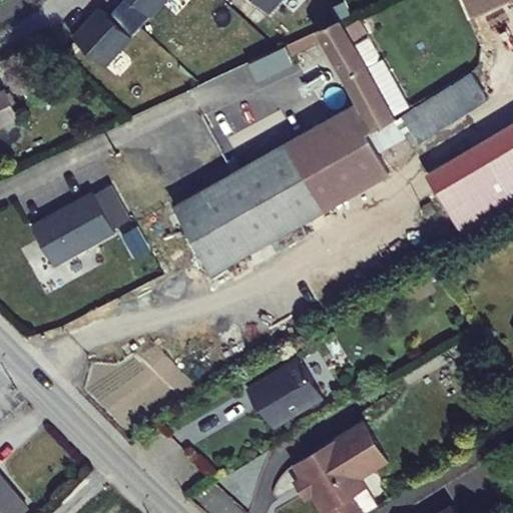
[(76,12),(63,26),(95,55),(122,26),(99,5),(93,0),(89,0),(77,14),(76,12)]
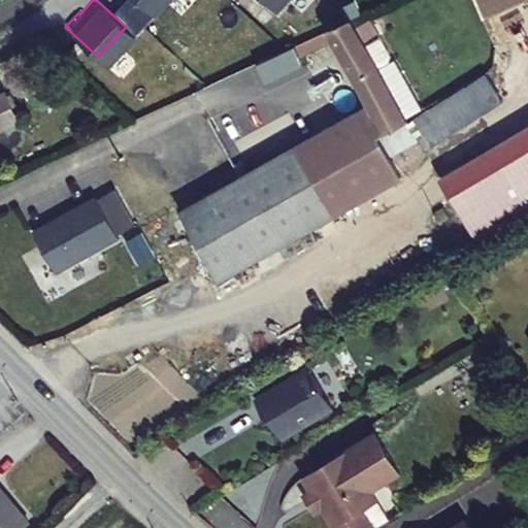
[(118,0),(106,0),(102,5),(126,27),(135,17),(118,0)]
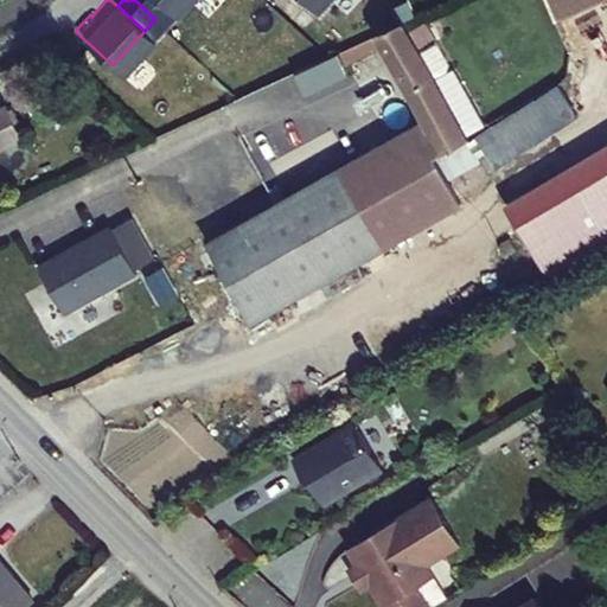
[(159,0),(135,0),(155,19),(167,6),(159,0)]
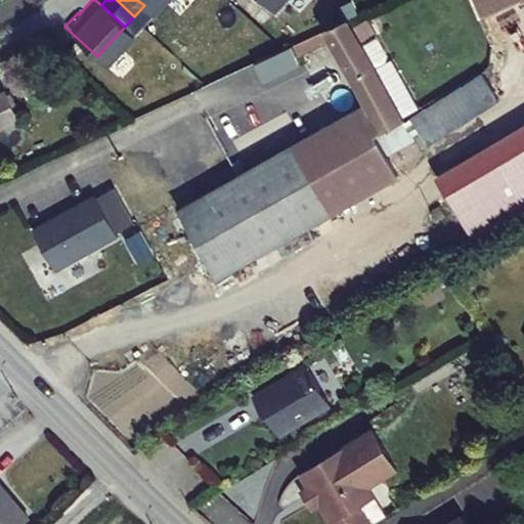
[(523,0),(485,0),(492,16),(523,0)]
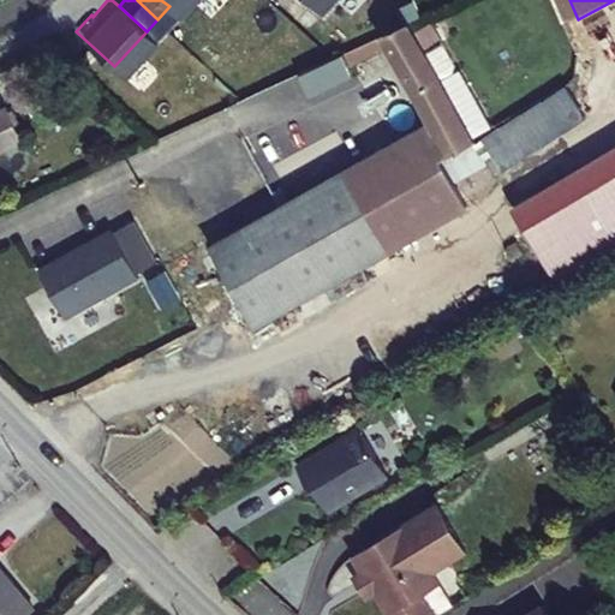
[(413,29),(338,65),(345,81),(389,59),(425,133),(454,189),(483,174),(452,111),(464,105),(466,96),(455,75),(439,82),(413,29)]
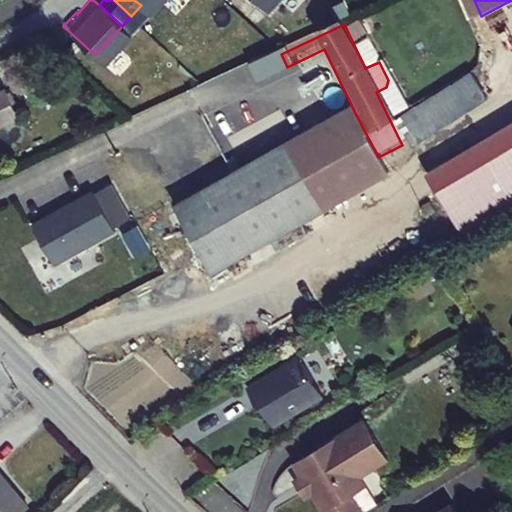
[(473,69),(400,110),(418,141),(490,100),(473,69)]
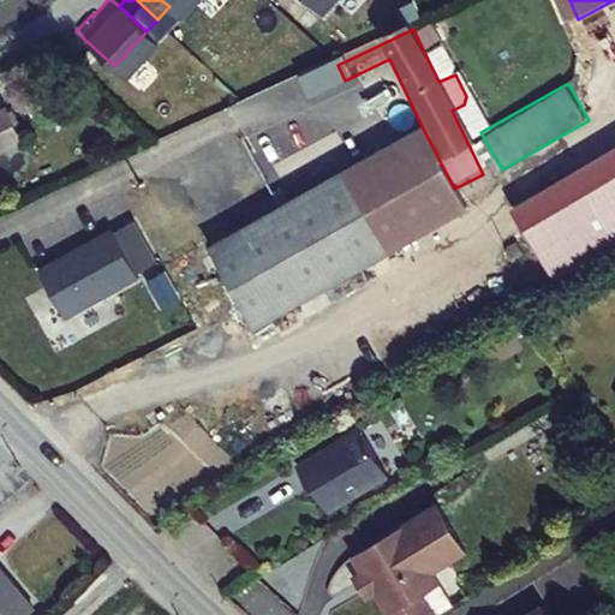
[(0,162),(39,144),(22,107),(0,117),(0,162)]
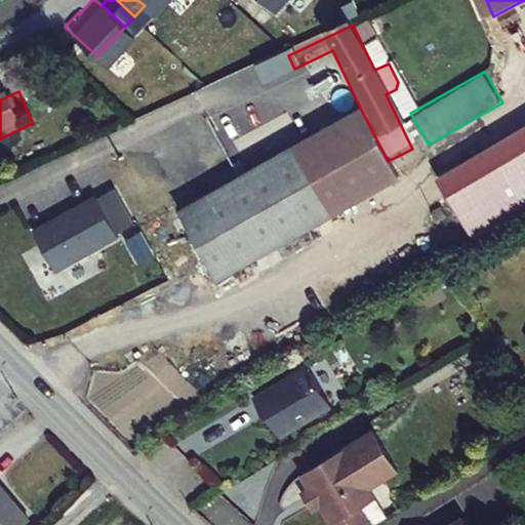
[(388,161),(363,114),(171,212),(207,282),(399,183),(388,161)]
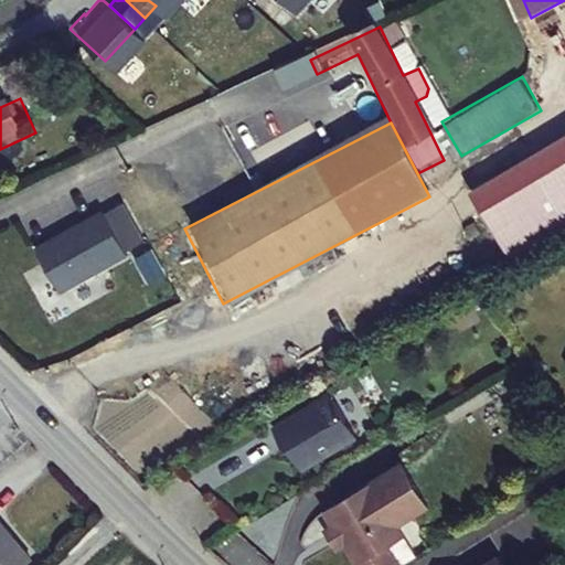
[(564,123),(465,182),(508,254),(564,220),(564,123)]
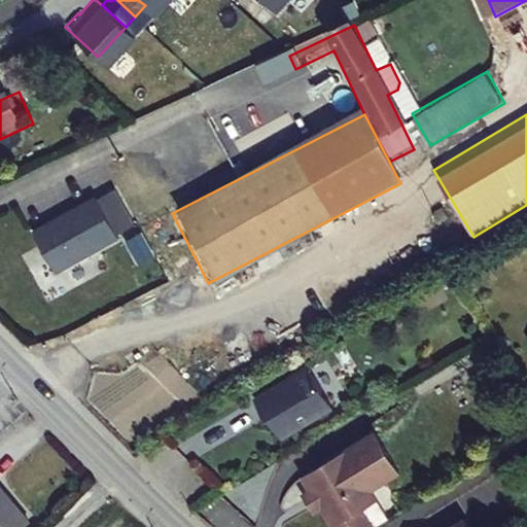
[(116,188),(33,229),(55,272),(138,232),(116,188)]
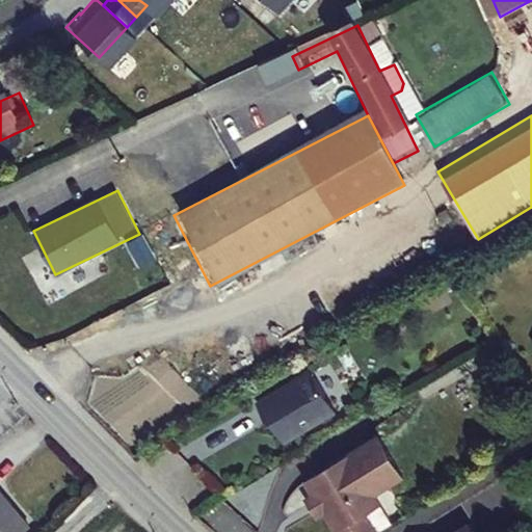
[(325,404),(300,363),(283,373),(284,374),(246,397),(258,417),(261,416),(272,435),(325,404)]
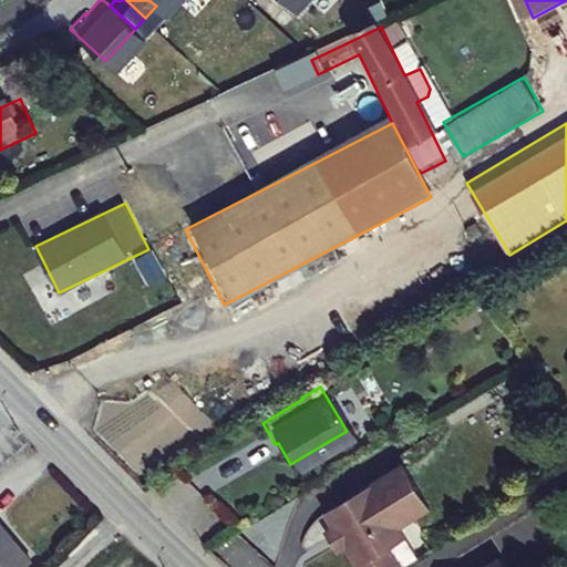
[(390,522),(415,505),(391,466),(316,513),(323,525),(315,532),(326,550),(336,544),(350,566),(389,566),(410,555),(390,522)]
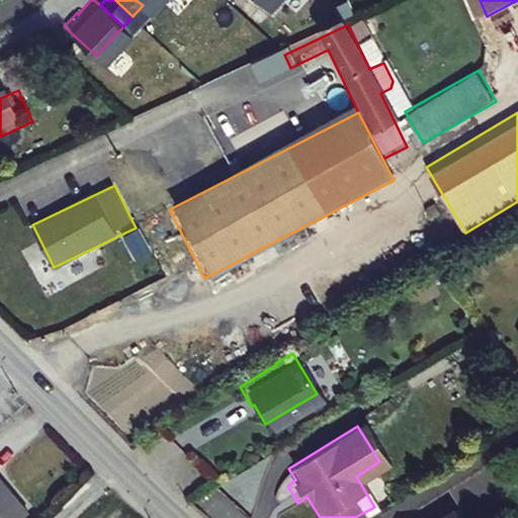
[(0,517),(18,517),(25,512),(0,482),(0,517)]
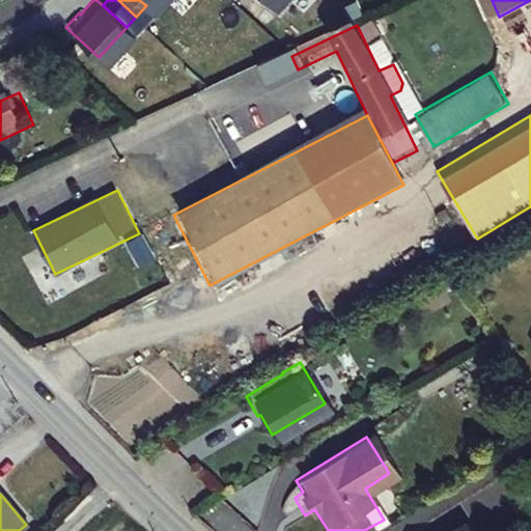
[(483,530),(472,511),(440,530),(483,530)]
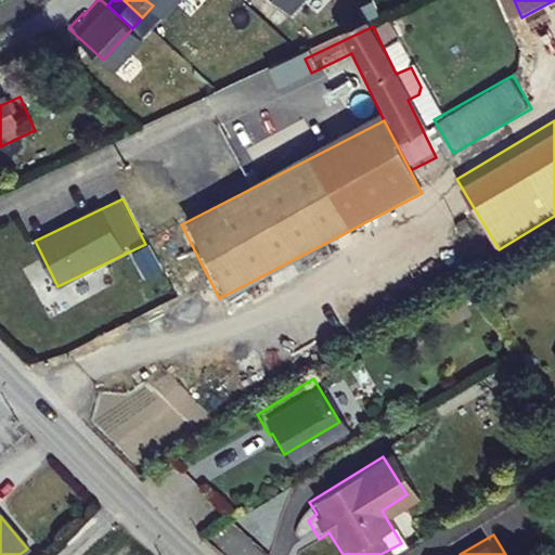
All buildings are outlined.
